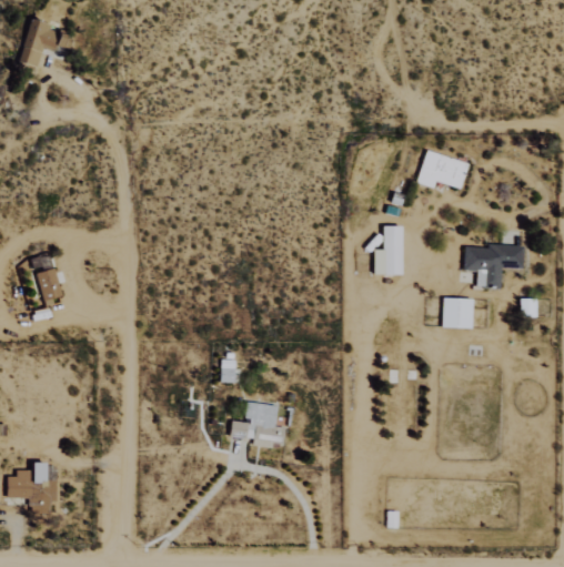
[(19,62),(38,67),(43,47),(66,52),(70,36),(50,30),(51,23),(30,19),(19,62)]
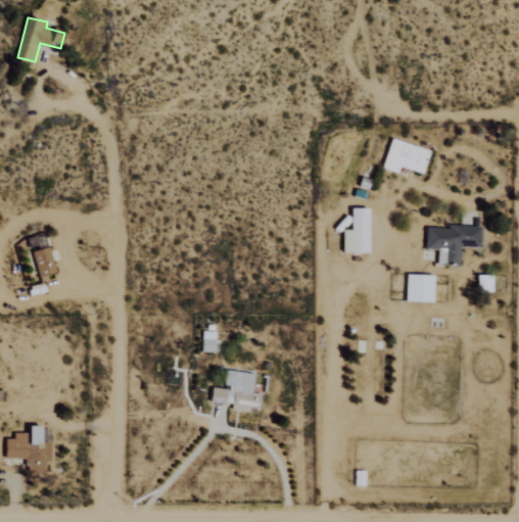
[(431,149),(392,138),(384,168),(400,173),(402,167),(424,173),(431,149)]
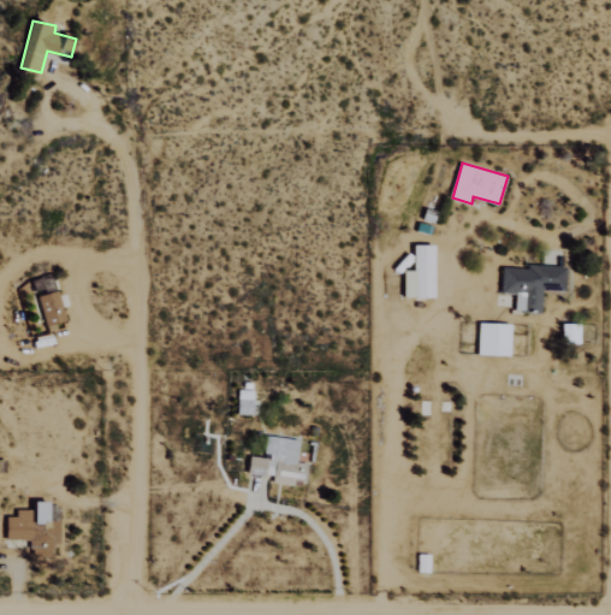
[(407,297),(437,297),(435,244),(415,246),(416,271),(405,271),(407,297)]
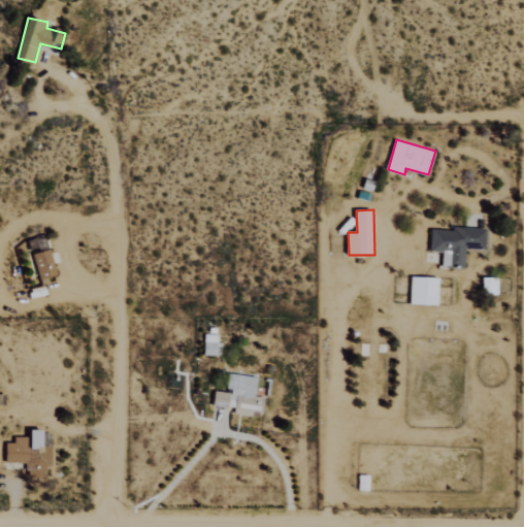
[(432,227),(432,252),(445,252),(444,266),(466,267),(466,248),(486,249),(487,229),(432,227)]
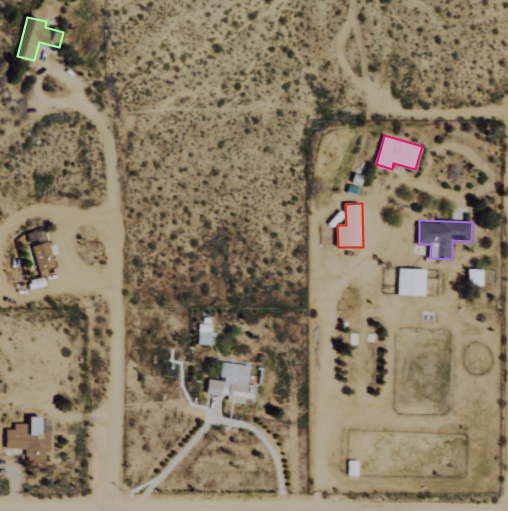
[(32,246),(40,271),(56,266),(49,241),(32,246)]
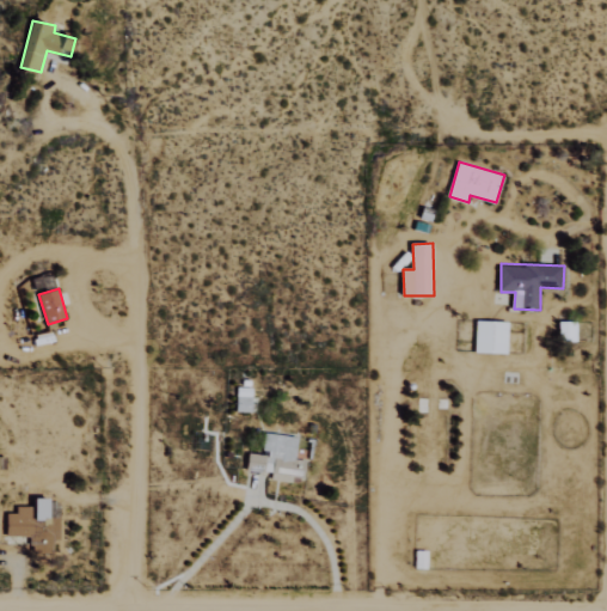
[(253,411),(255,388),(239,386),(238,410),(253,411)]
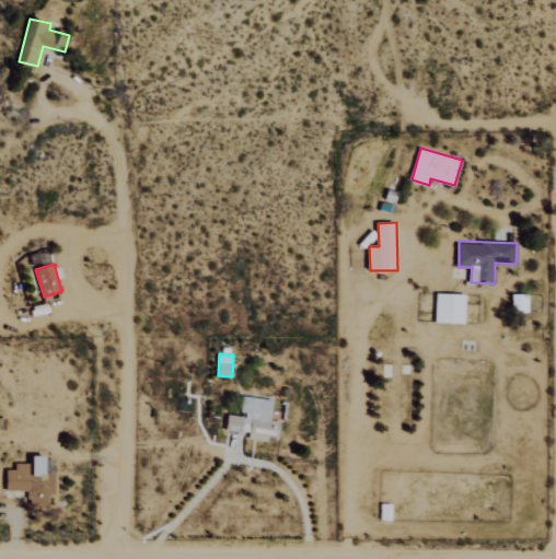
[(227,431),(282,438),(284,421),(271,419),(275,399),(244,396),(242,415),(229,414),(227,431)]
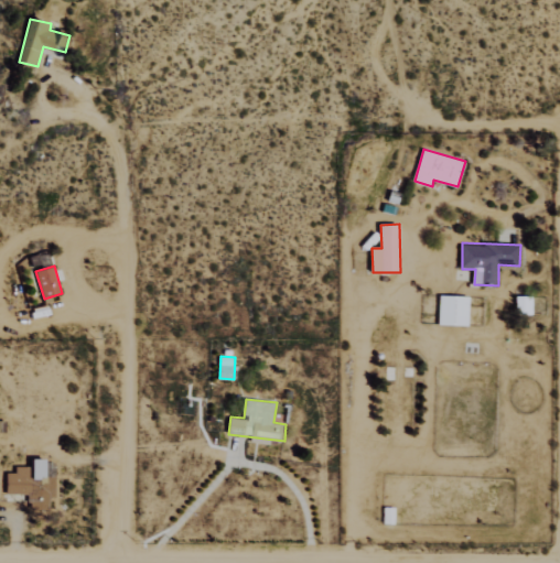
[(56,497),(56,466),(45,466),(45,459),(32,458),(32,466),(17,466),(17,473),(8,473),(8,494),(31,494),(31,509),(50,509),(50,497),(56,497)]
